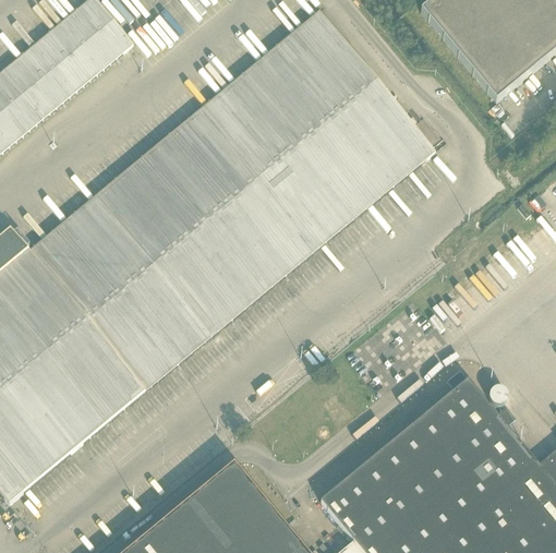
[(0,489),(11,502),(437,151),(321,9),(31,250),(12,227),(0,237),(0,154),(135,43),(99,0),(87,0),(0,72),(0,489)]
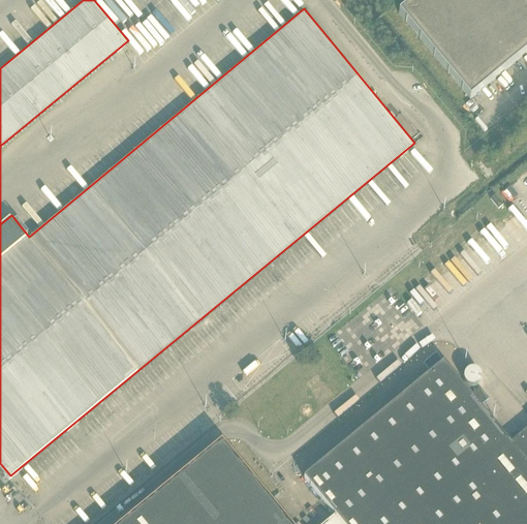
[(410,0),(400,8),(471,95),(526,49),(526,0),(410,0)]
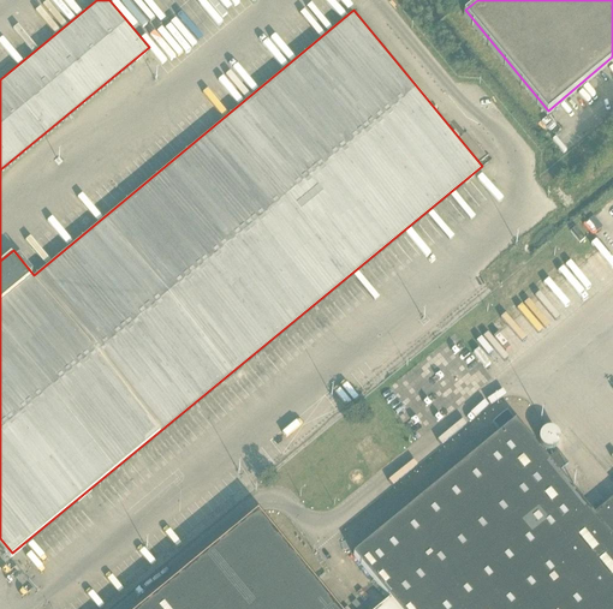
[(560,137),(569,147),(582,136),(573,126),(560,137)]
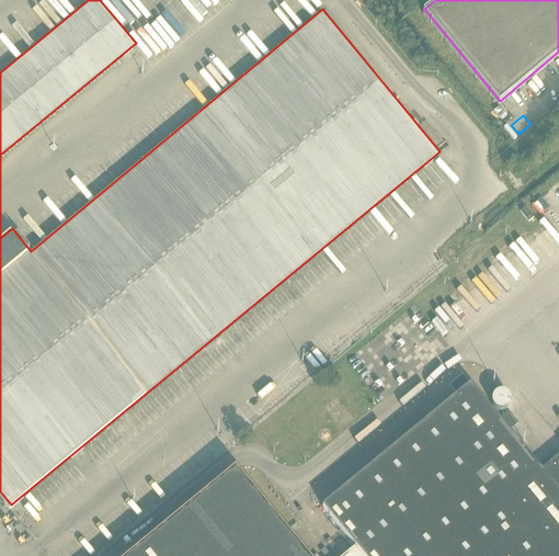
[(522,207),(531,217),(535,213),(527,203),(522,207)]
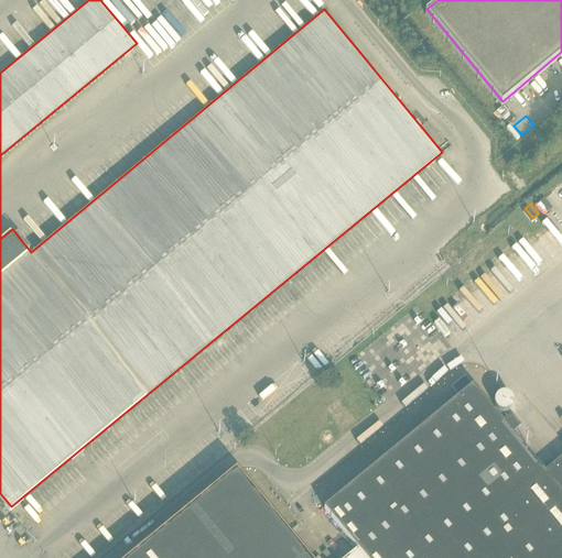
[(454,383),(462,392),(325,504),(358,543),(339,557),(313,557),(238,467),(127,557),(561,557),(561,453),(546,468),(514,428),(522,420),(514,408),(504,417),(466,372),(454,383)]
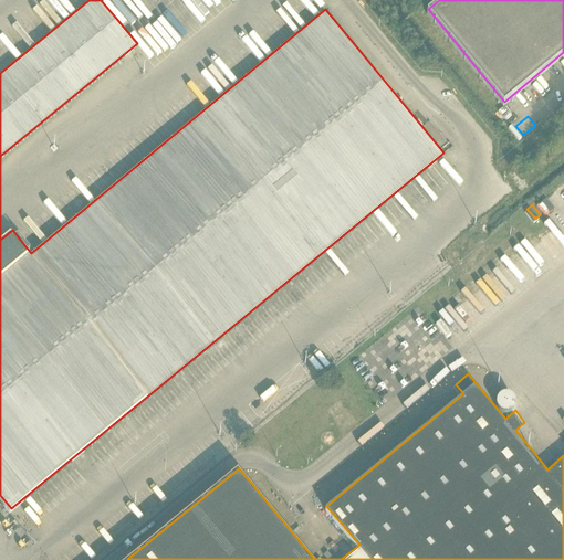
[(504,410),(508,410),(511,410),(513,408),(515,405),(518,403),(518,400),(518,397),(515,393),(513,391),(511,390),(508,389),(504,390),(501,391),(499,393),(498,397),(497,400),(498,403),(499,405),(501,408),(504,410)]
